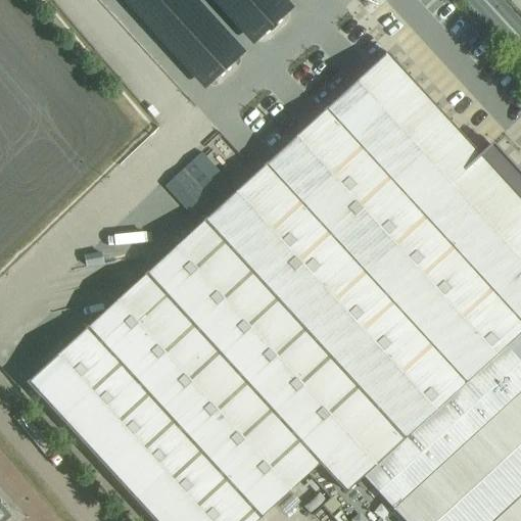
[(128,0),(206,87),(248,49),(203,0),(128,0)]
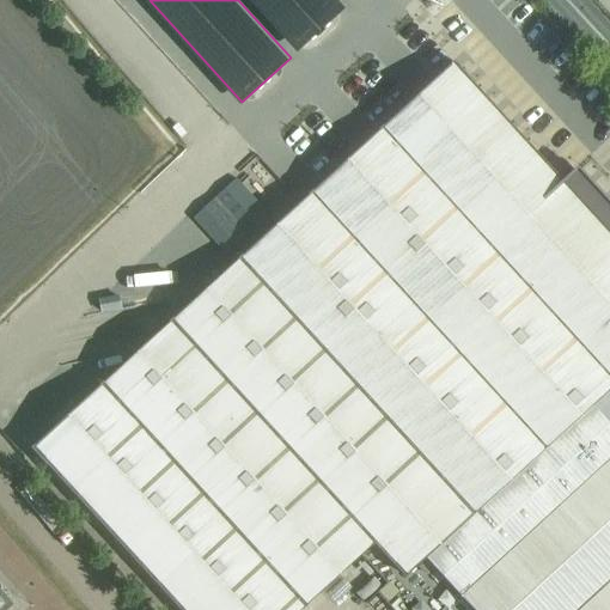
[(254,0),(299,50),(348,6),(342,0),(254,0)]
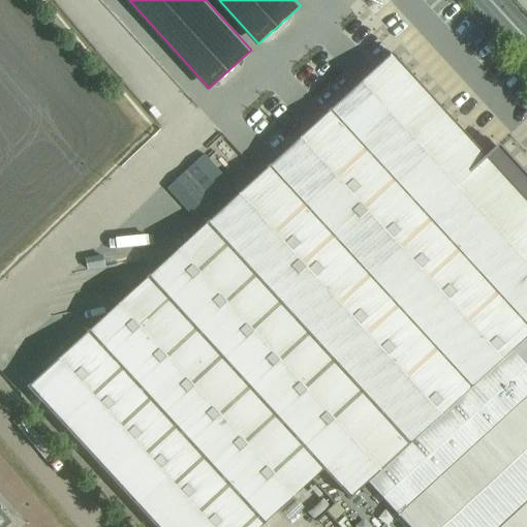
[(161,264),(28,386),(156,526),(261,526),(326,469),(351,496),(370,482),(410,526),(526,526),(526,179),(499,148),(489,156),(394,52),(258,176),(243,159),(225,177),(210,160),(138,226),(148,236),(149,264),(161,264)]
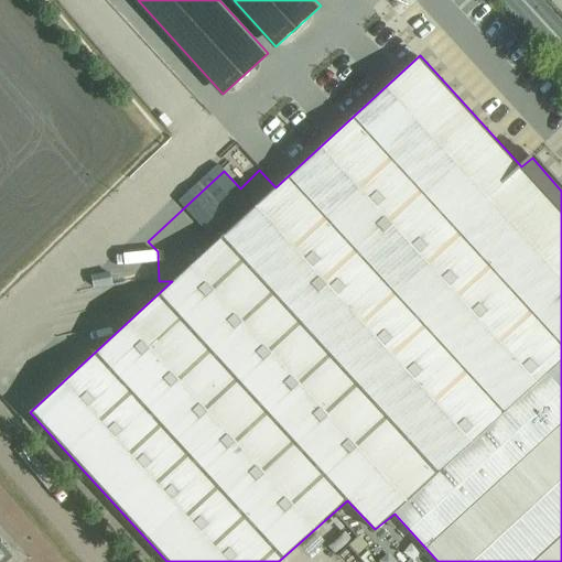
[(116,283),(114,271),(97,273),(99,285),(116,283)]
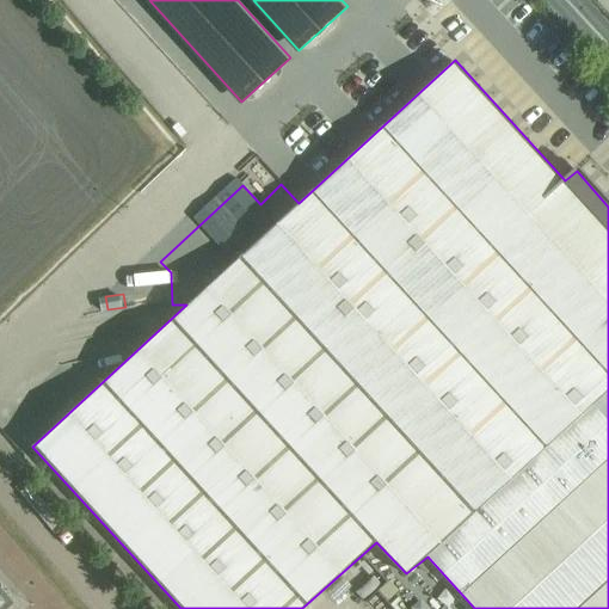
[(381,590),(388,600),(399,590),(391,580),(381,590)]
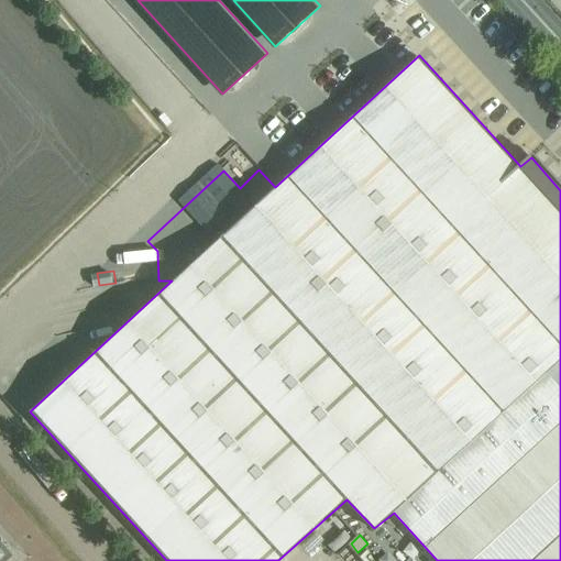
[(0,560),(8,560),(15,554),(0,537),(0,560)]
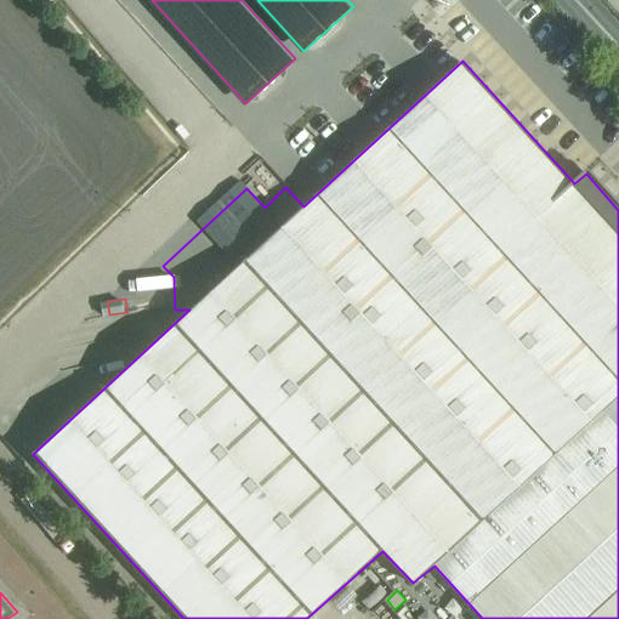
All buildings are outlined.
